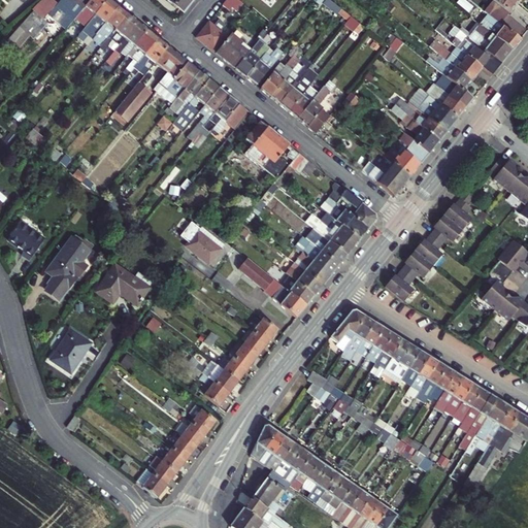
[(42,0),(32,10),(33,11),(42,21),(47,15),(57,6),(58,4),(53,0),(42,0)]
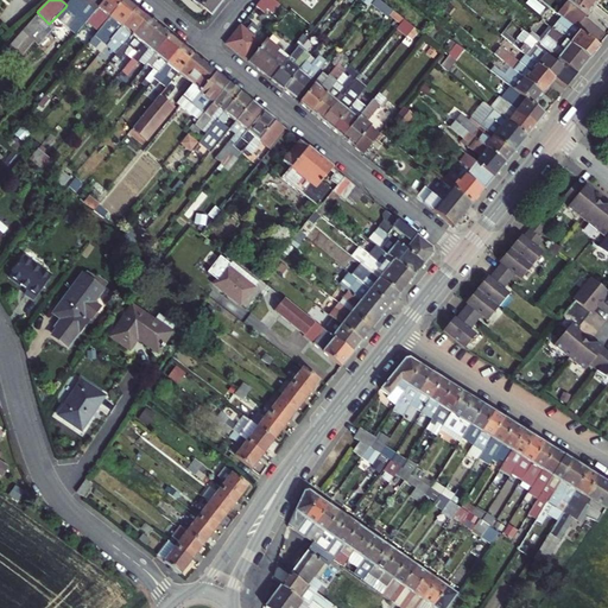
[(70,0),(67,5),(65,7),(84,24),(86,21),(103,0),(70,0)]
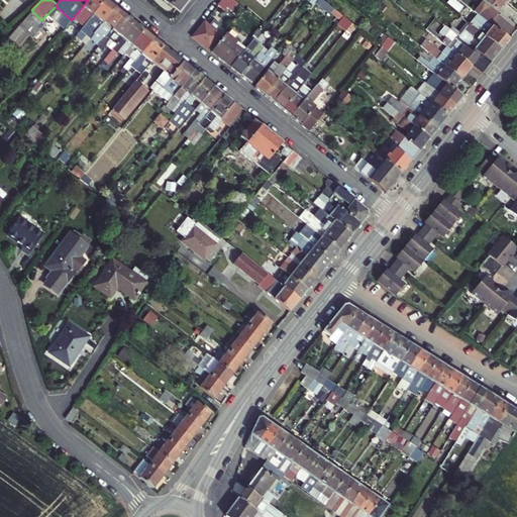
[(88,0),(73,18),(83,26),(104,0),(88,0)]
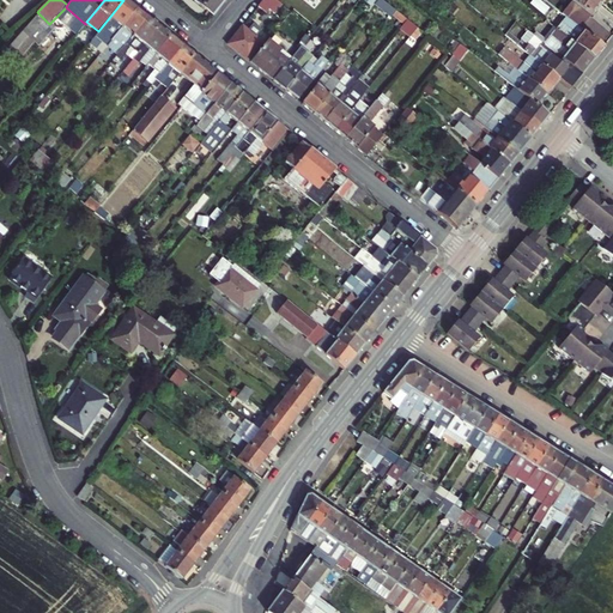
[(99,44),(105,48),(137,8),(131,4),(126,0),(123,0),(98,31),(91,41),(90,43),(96,49),(99,44)]
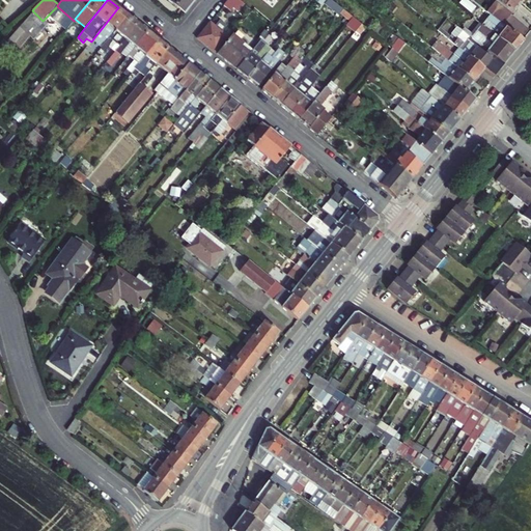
[(193,0),(167,0),(183,14),(189,6),(193,0)]
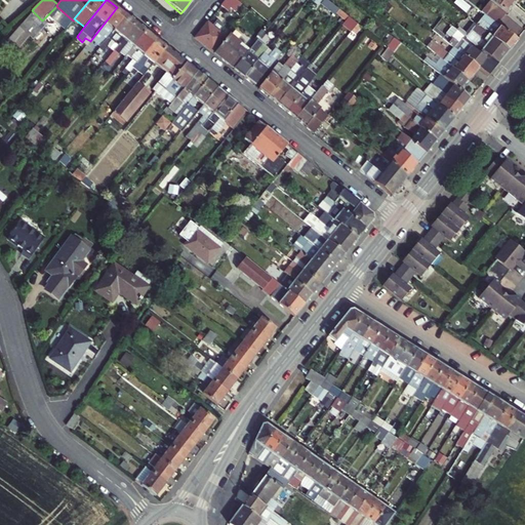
[(236,0),(224,0),(220,5),(228,10),(230,7),(235,11),(241,4),(236,0)]
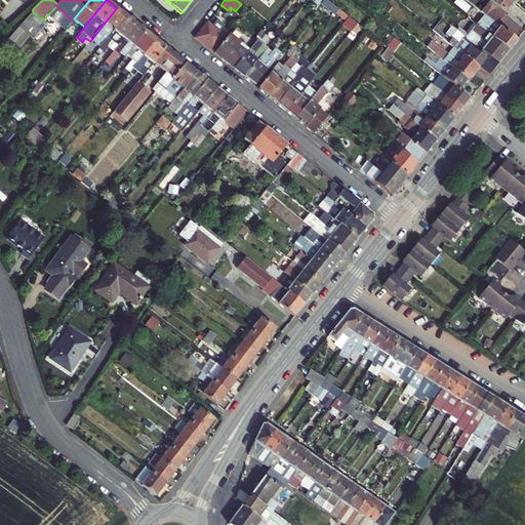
[(338,9),(326,0),(323,0),(320,4),(334,15),(336,13),(338,9)]
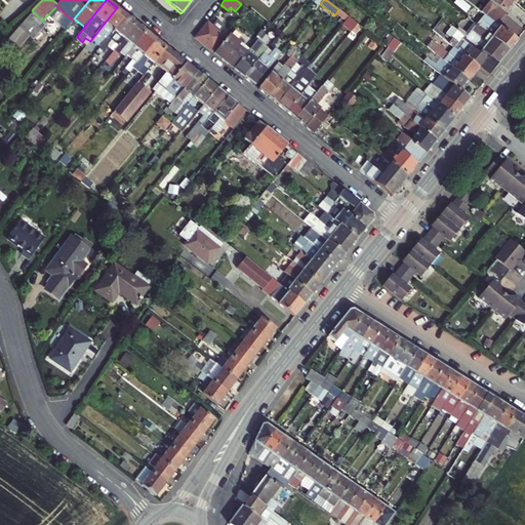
[(479,0),(487,7),(482,13),(485,15),(497,26),(516,3),(511,0),(479,0)]
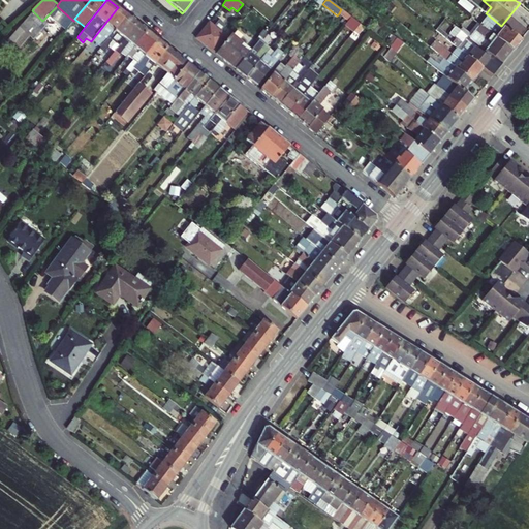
[(65,30),(68,27),(73,21),(57,6),(48,16),(65,30)]
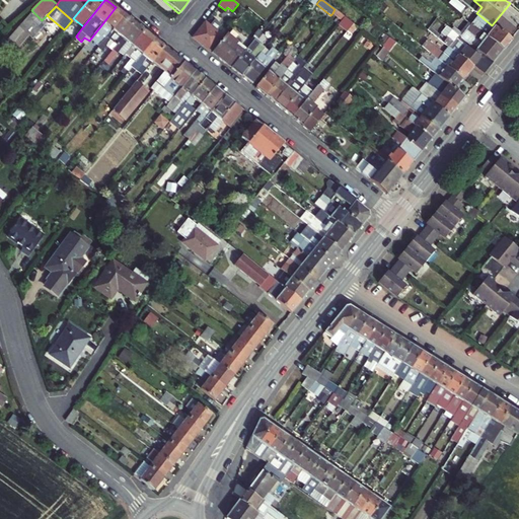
[(97,48),(125,14),(120,10),(116,7),(89,41),(97,48)]
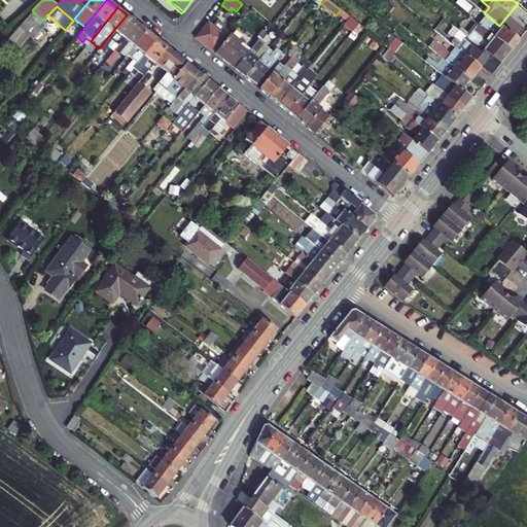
[(350,18),(340,9),(338,13),(347,21),(350,18)]
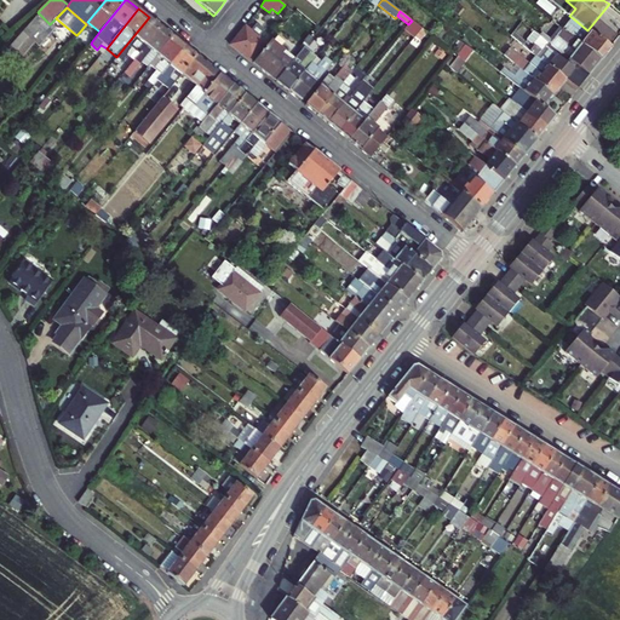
[(39,13),(23,33),(39,46),(55,28),(50,24),(39,13)]
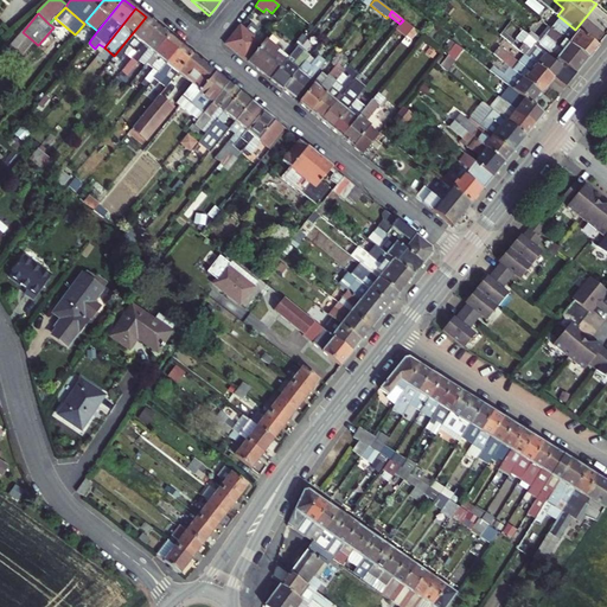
[(131,59),(158,26),(152,21),(146,17),(114,56),(113,57),(117,62),(123,53),(131,59)]
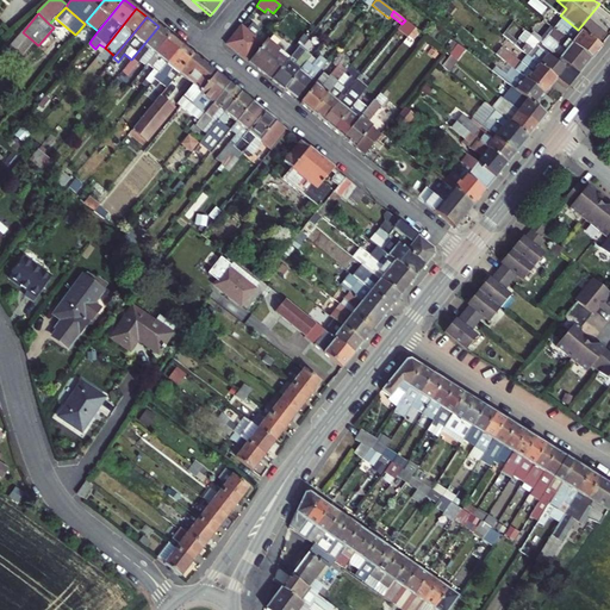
[(554,29),(592,58),(601,48),(578,30),(564,18),(554,29)]
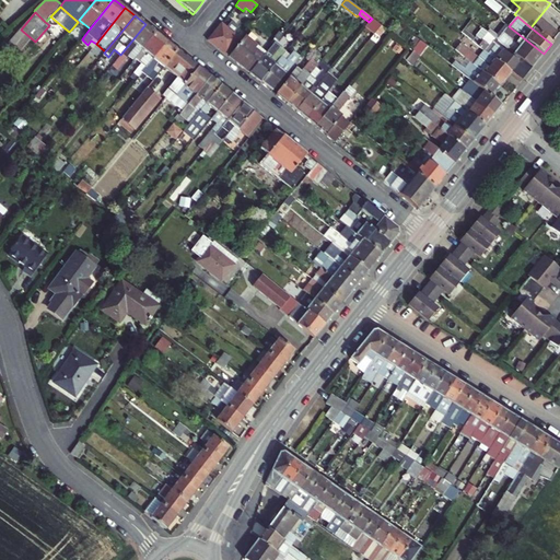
[(374,35),(375,33),(381,25),(372,19),(369,22),(364,27),(374,35)]
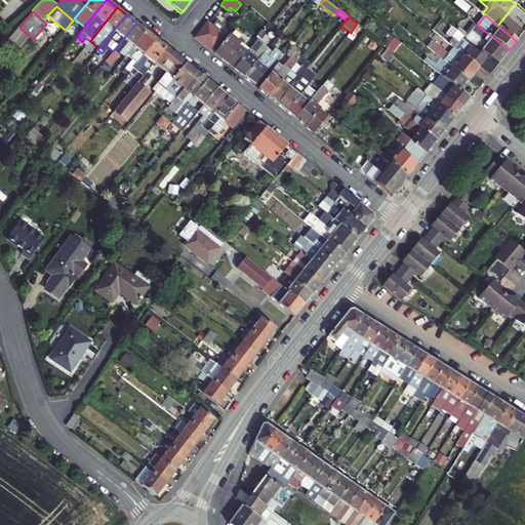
[(477,25),(468,17),(465,22),(474,30),(477,25)]
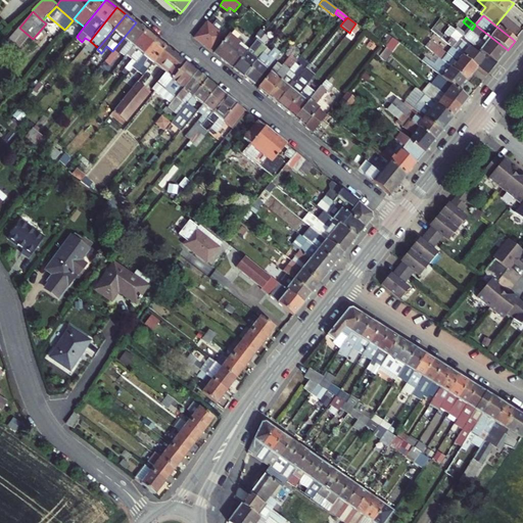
[(78,35),(84,27),(74,18),(73,20),(67,27),(78,35)]
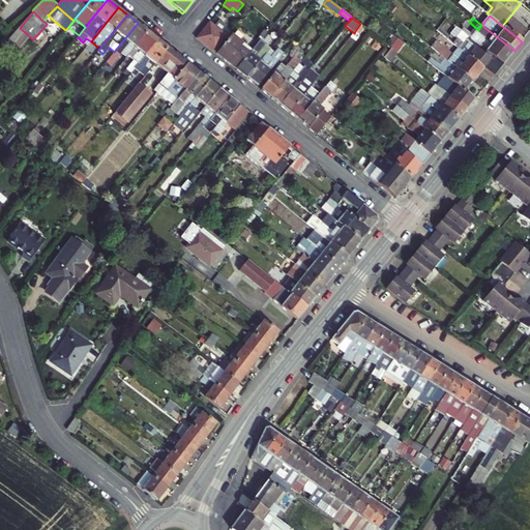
[(214,26),(222,31),(227,25),(219,20),(214,26)]
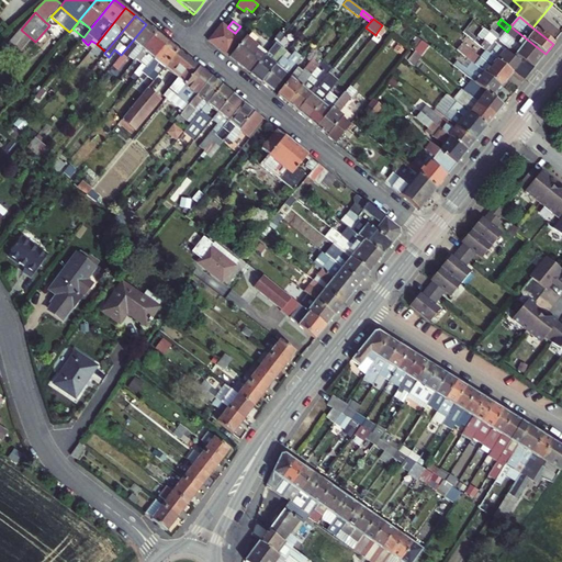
[(240,37),(235,33),(227,27),(223,23),(209,41),(217,47),(226,55),(240,37)]
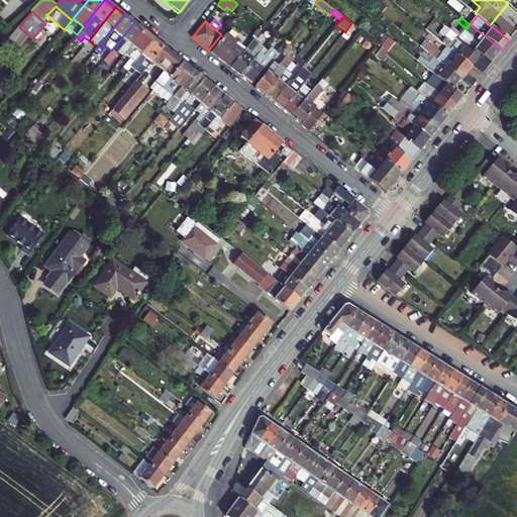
[(134,22),(111,50),(105,58),(102,62),(106,66),(120,49),(125,54),(125,53),(143,30),(138,26),(134,22)]
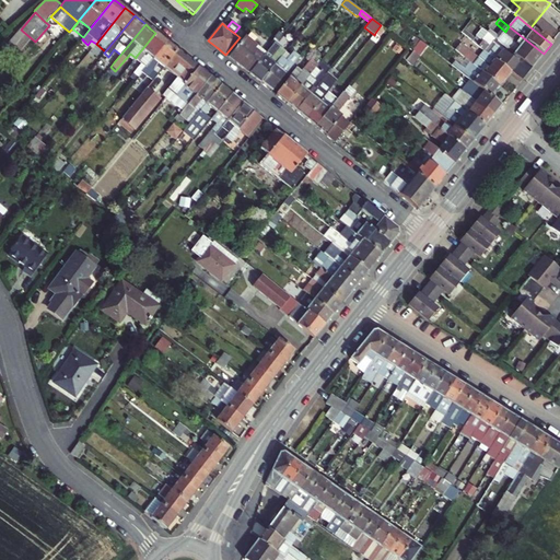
[(381,25),(375,33),(380,36),(385,30),(381,25)]
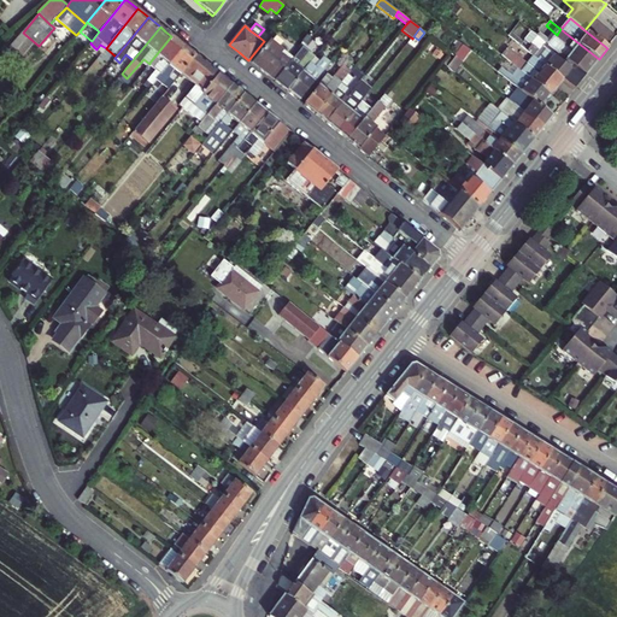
[(548,45),(586,76),(599,59),(560,29),(557,35),(548,45)]
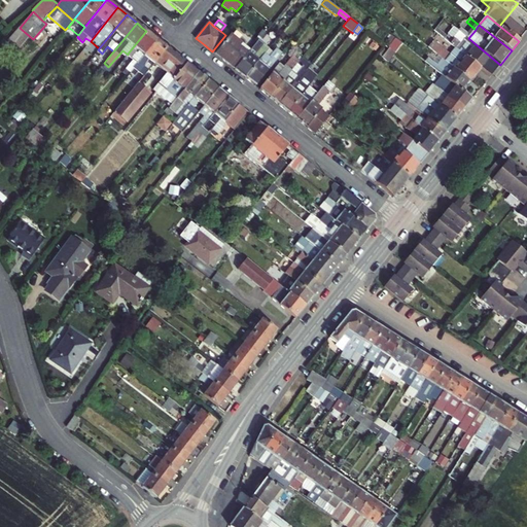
[(460,43),(466,36),(455,27),(448,35),(437,27),(434,30),(451,43),(454,39),(460,43)]
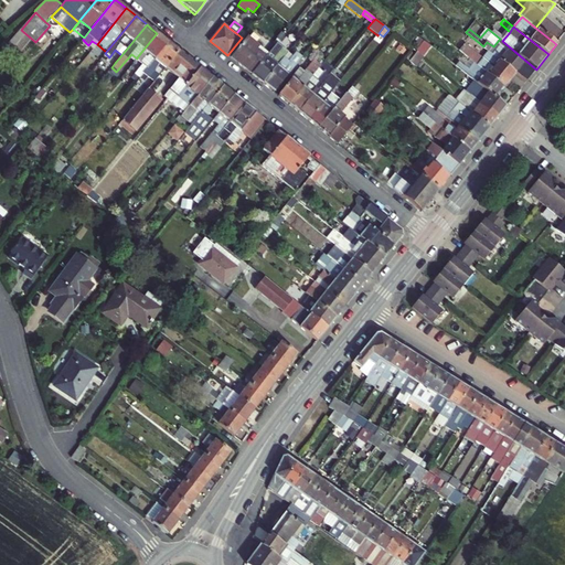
[(162,38),(157,33),(137,57),(144,62),(135,72),(140,76),(144,71),(168,42),(162,38)]
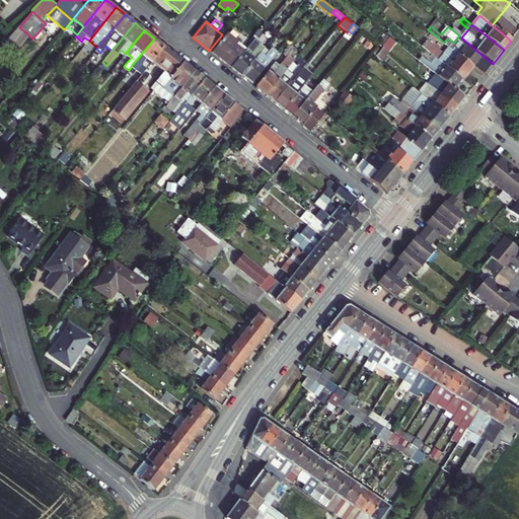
[(222,61),(231,68),(244,52),(236,46),(238,43),(227,33),(212,53),(222,61)]
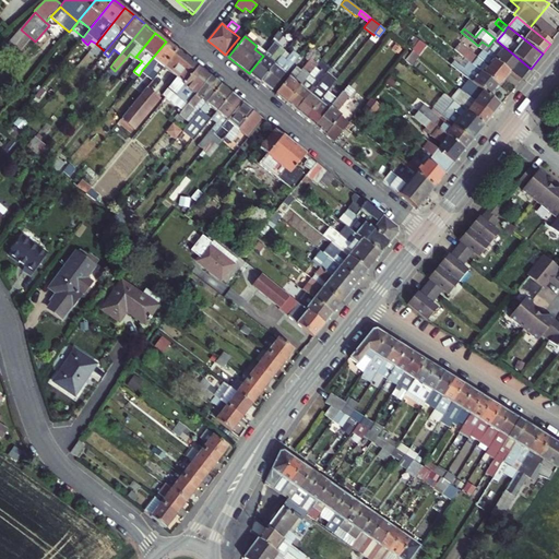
[(408,45),(413,48),(419,40),(415,37),(408,45)]
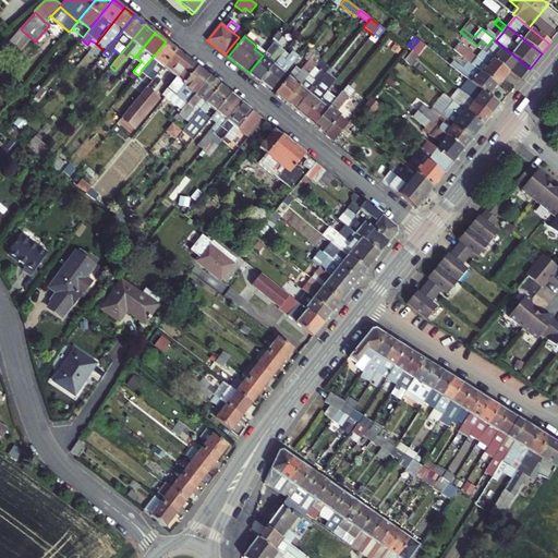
[(509,72),(521,81),(530,69),(496,40),(494,38),(487,46),(481,41),(477,46),(482,49),(509,72)]
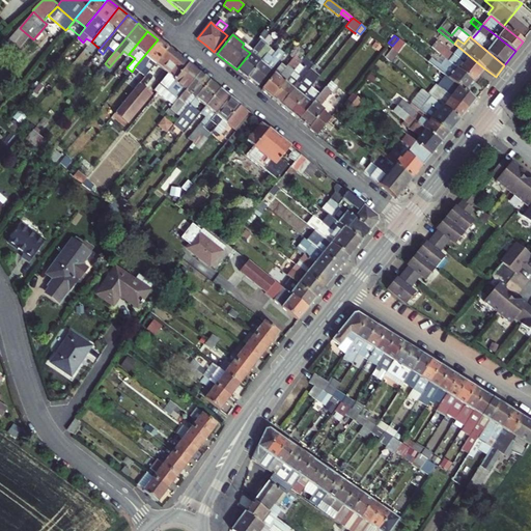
[(404,44),(398,38),(392,46),(391,48),(392,49),(397,53),(404,44)]
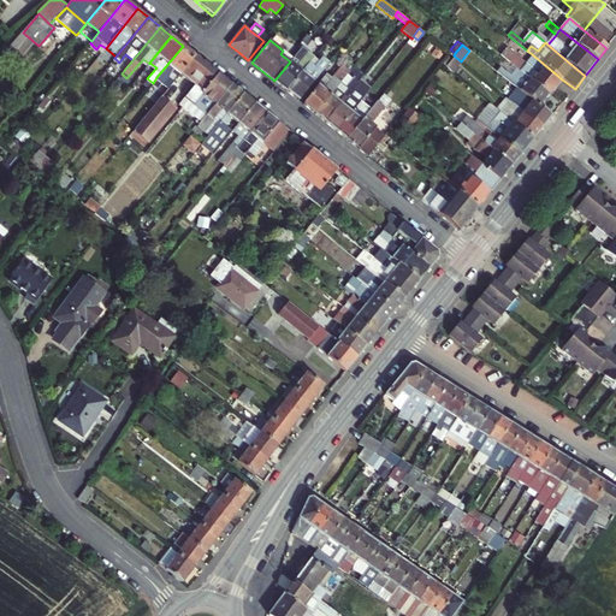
[(169,88),(178,76),(195,55),(189,51),(183,46),(157,77),(169,88)]
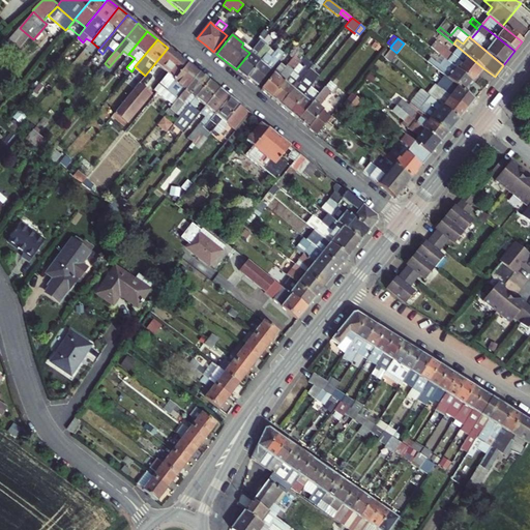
[(435,39),(430,47),(446,60),(473,82),(483,68),(458,47),(451,53),(435,39)]
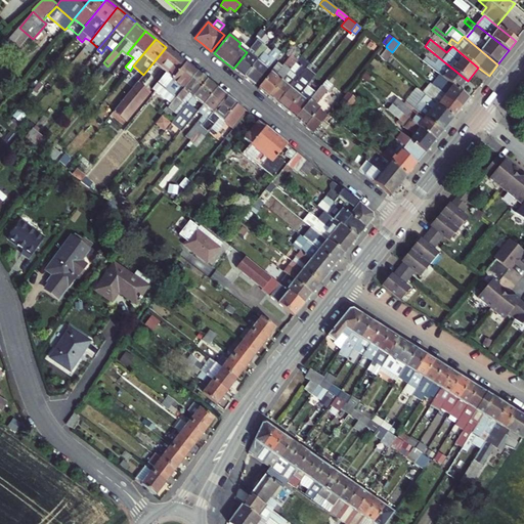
[(247,52),(257,60),(267,48),(257,40),(249,50),(247,52)]
